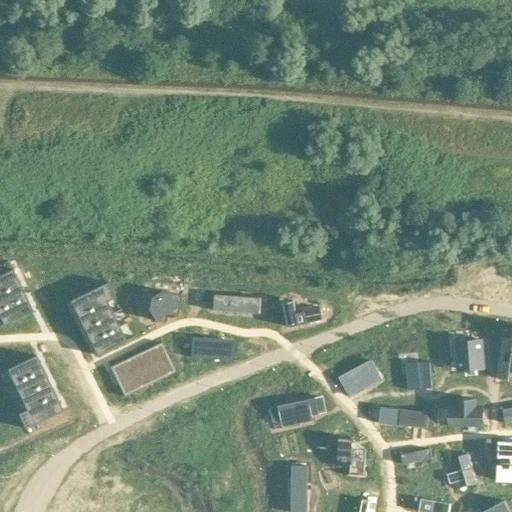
[(12,268),(0,273),(0,317),(3,324),(32,310),(12,268)]
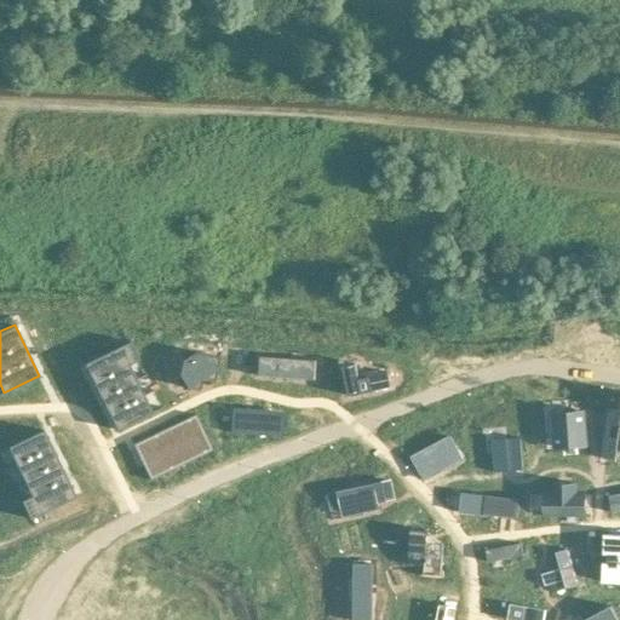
[(130,340),(84,362),(116,429),(151,412),(128,363),(138,359),(130,340)]
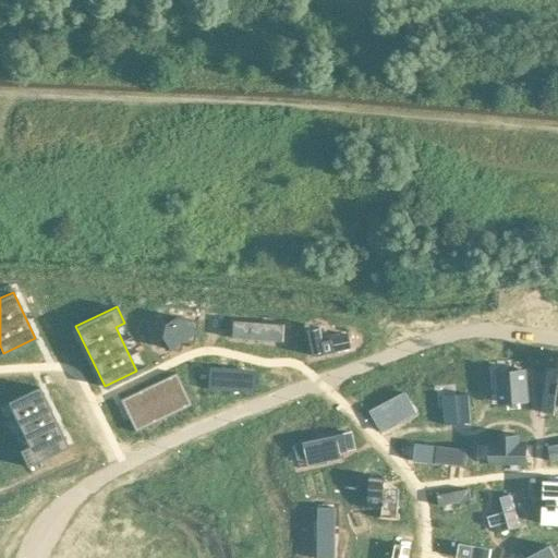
[(166,313),(158,346),(180,351),(182,340),(193,342),(197,320),(166,313)]
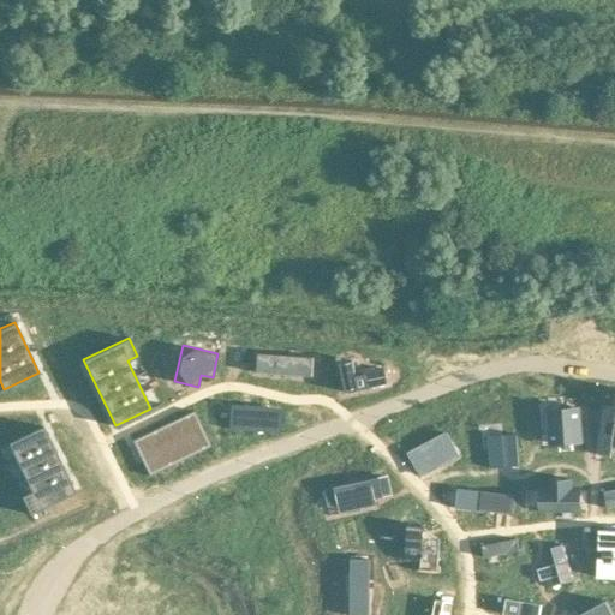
[(256,352),(255,371),(314,375),(315,357),(256,352)]
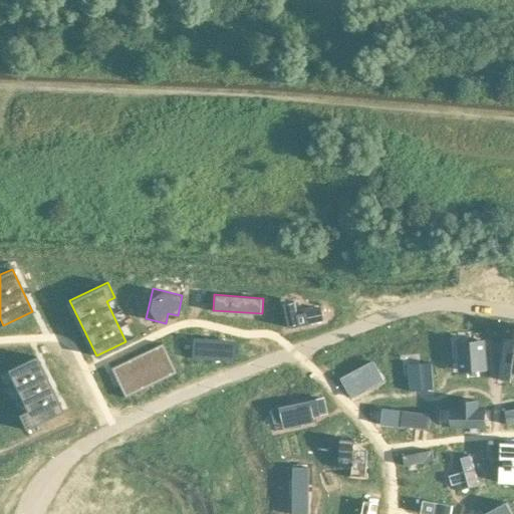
[(294,295),(284,297),(288,315),(290,327),(324,320),(322,307),(298,312),(294,295)]
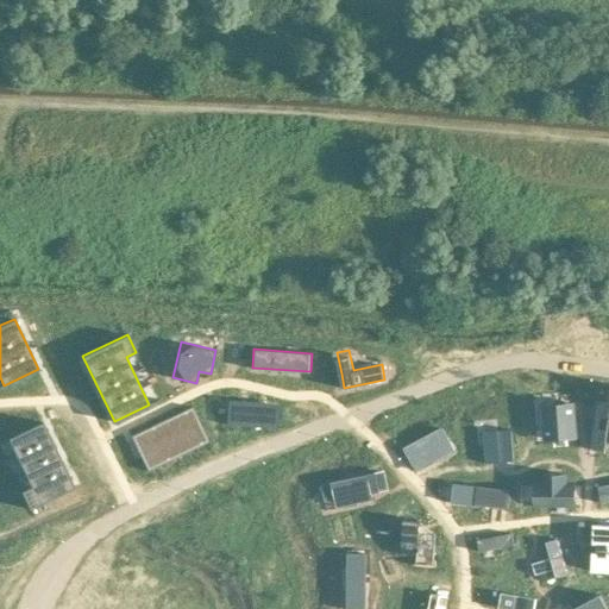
[(227,401),(226,424),(276,427),(278,405),(227,401)]
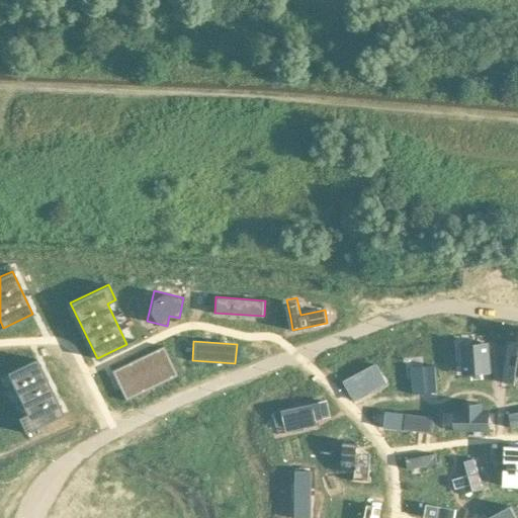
[(460,345),(461,359),(462,374),(470,373),(492,371),(493,371),(491,356),(490,342),(482,343),(460,345)]
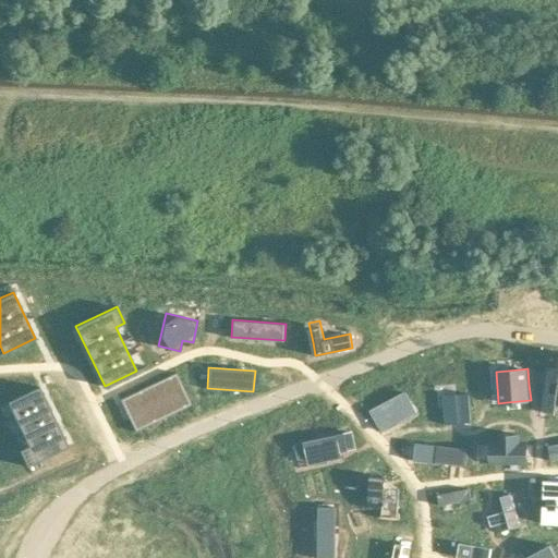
[(176,372),(120,399),(135,431),(191,403),(176,372)]
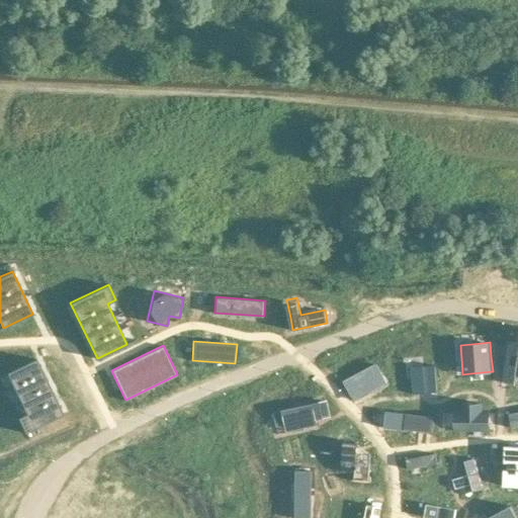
[(36,358),(7,372),(26,413),(17,417),(24,432),(63,414),(36,358)]
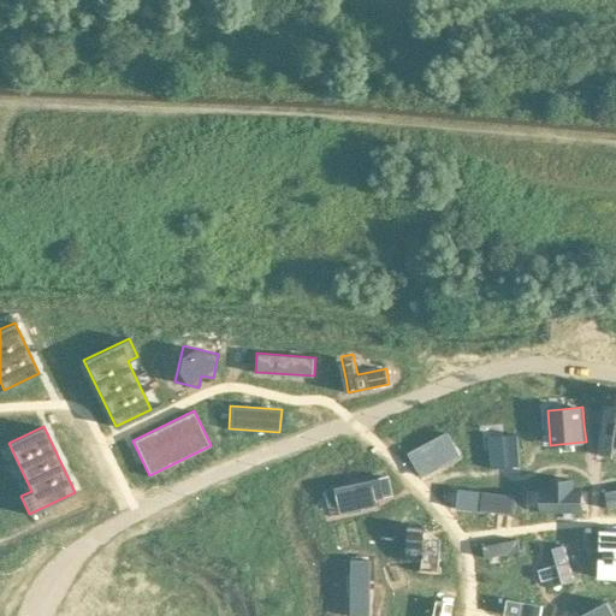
[(448,433),(410,454),(422,475),(460,456),(448,433)]
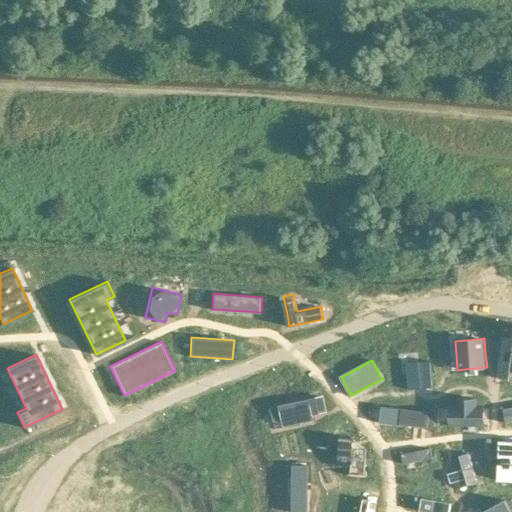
[(431,361),(406,362),(408,389),(433,387),(431,361)]
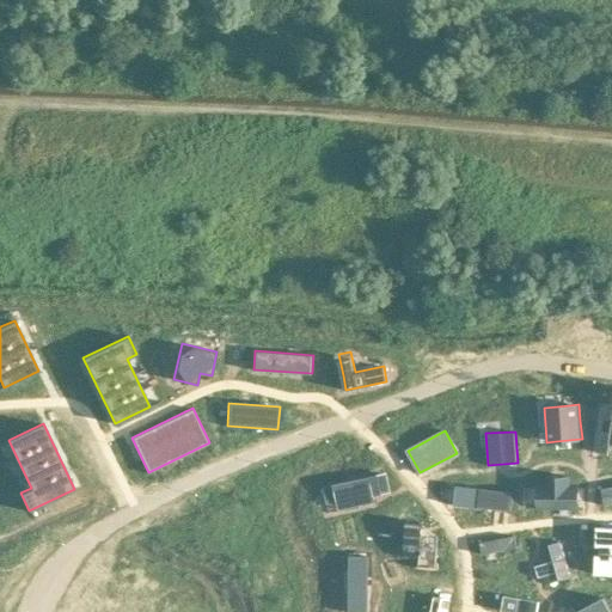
[(334,485),(324,487),(328,503),(337,502),(387,491),(384,475),(334,485)]
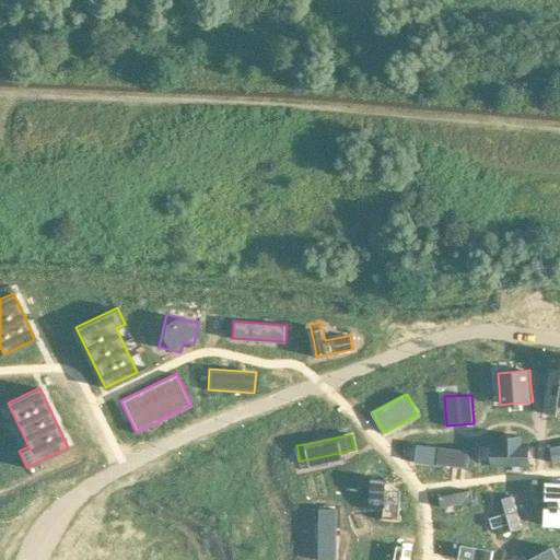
[(491,444),(491,466),(529,466),(529,444),(521,444),(521,436),(500,436),(500,444),(491,444)]
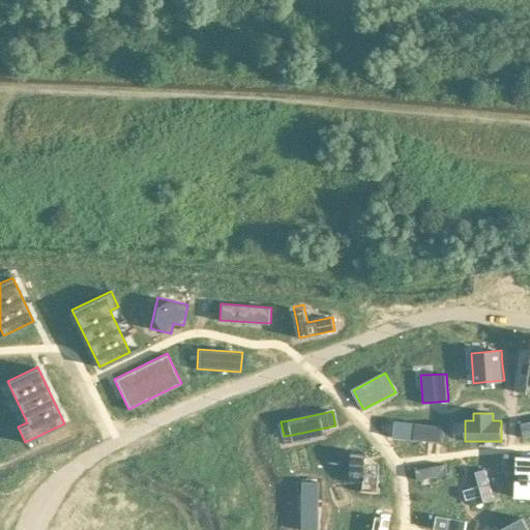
[(394,420),(392,437),(442,443),(444,427),(394,420)]
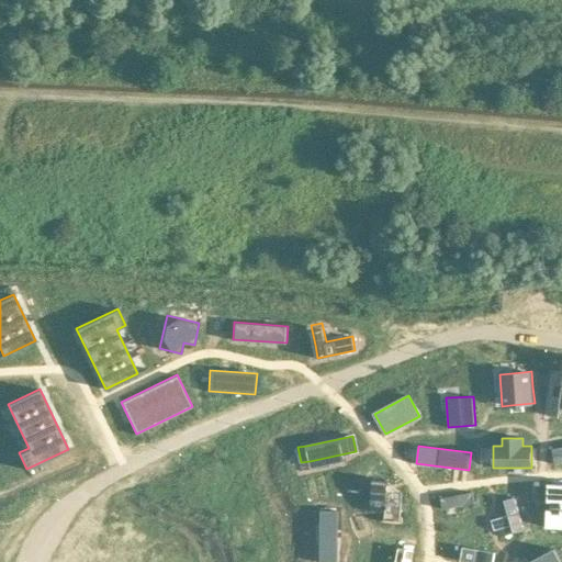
[(561,447),(552,449),(555,464),(561,462),(561,447)]
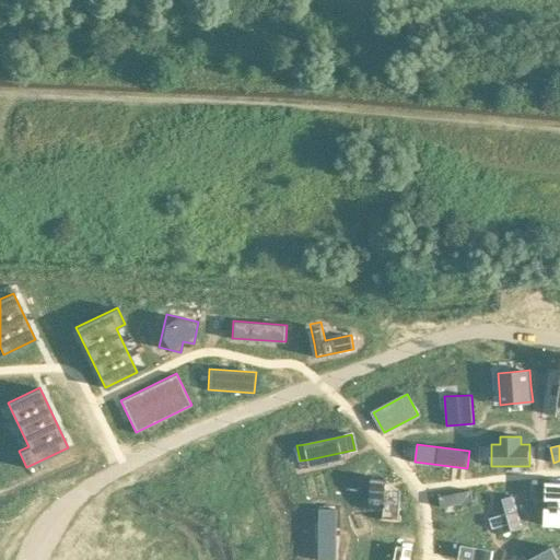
[(371,478),(369,509),(384,510),(383,520),(399,521),(401,490),(387,489),(387,479),(371,478)]
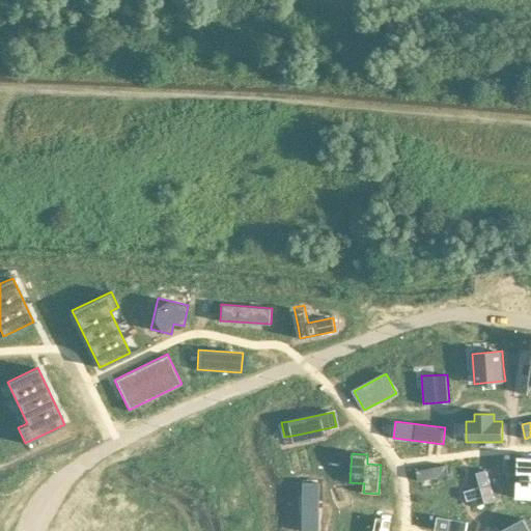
[(516,480),(515,498),(530,498),(530,457),(518,457),(516,474),(522,474),(521,480),(516,480)]
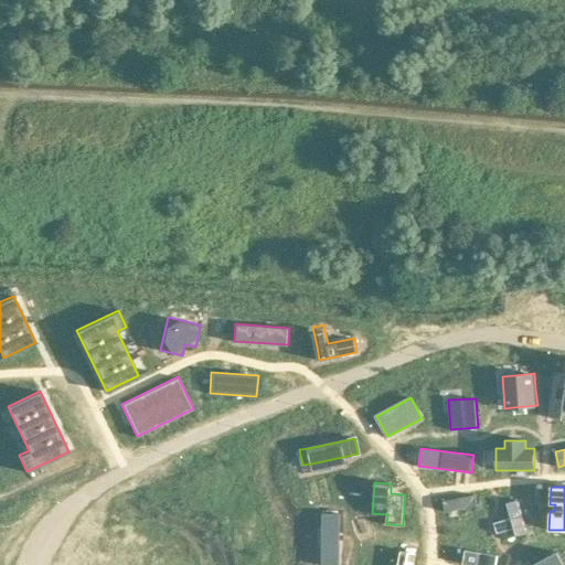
[(476,494),(444,501),(446,512),(478,505),(476,494)]
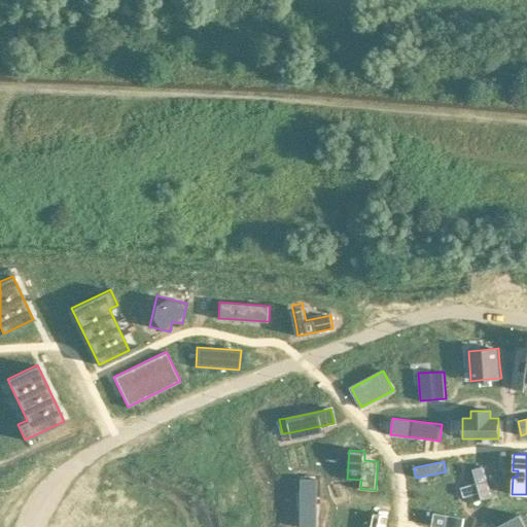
[(477,483),(461,487),(463,497),(480,493),(481,498),(491,495),(483,467),(473,469),(477,483)]
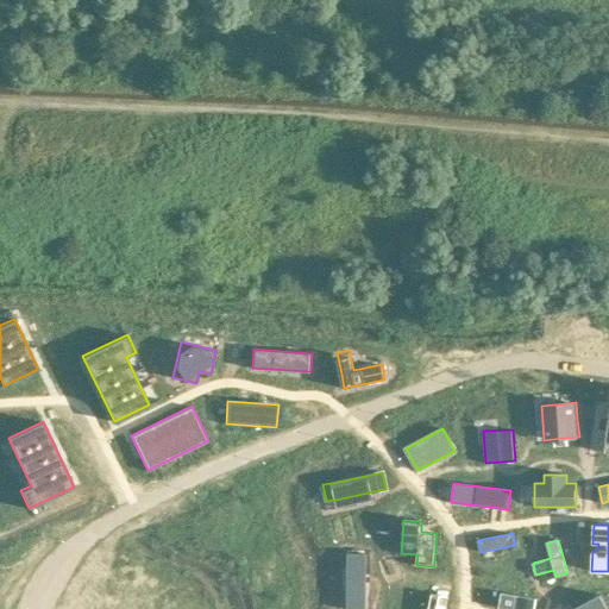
[(347,552),(346,608),(365,608),(366,553),(347,552)]
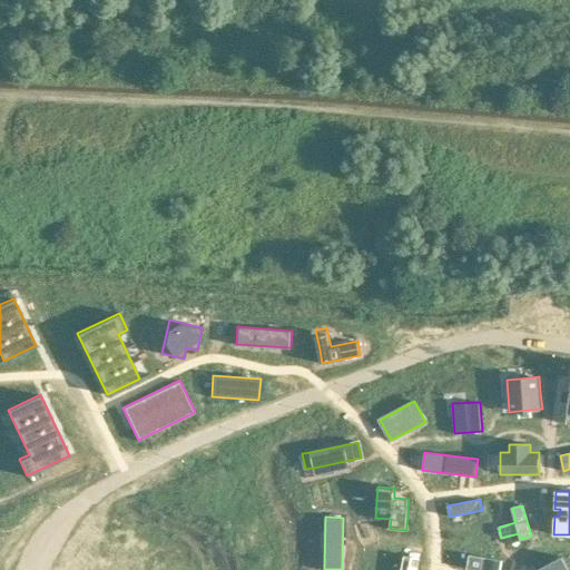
[(470,554),(467,569),(475,569),(500,569),(502,560),(470,554)]
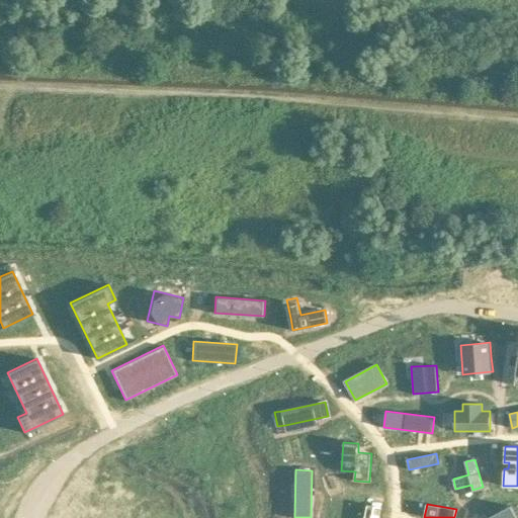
[(367,505),(364,517),(378,517),(381,507),(367,505)]
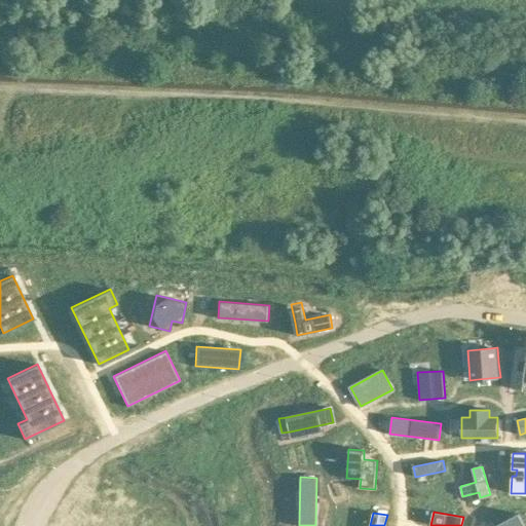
[(494,525),(493,523),(486,525),(525,525),(519,513),(495,525),(494,525)]
